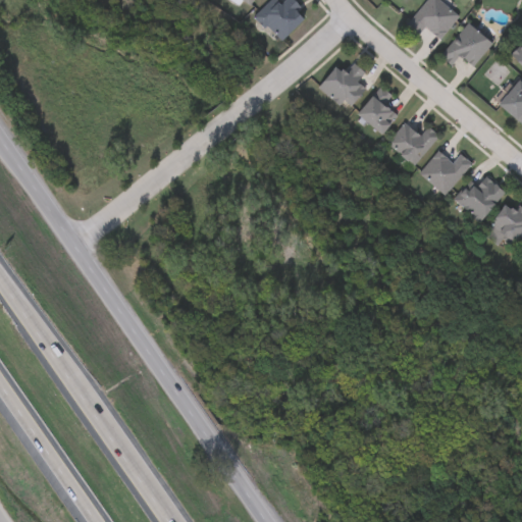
[(239,0),(251,8),(256,0),(239,0)]
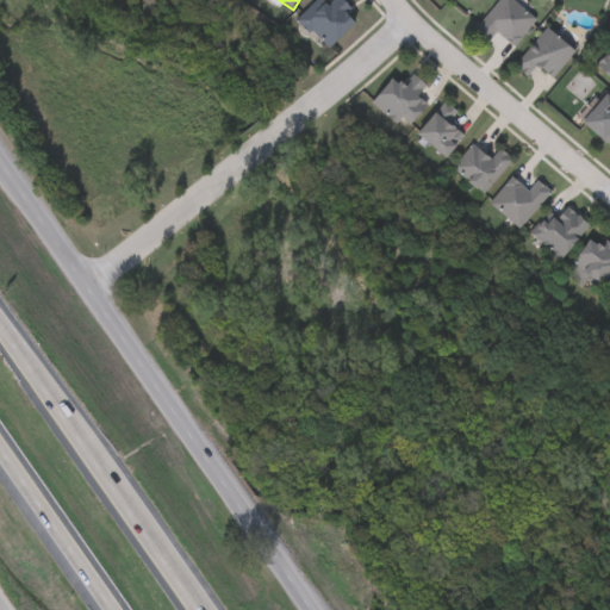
[(330,0),(337,0),(359,20),(328,51),(298,20),(317,0),(323,0),(327,4),(330,0)]
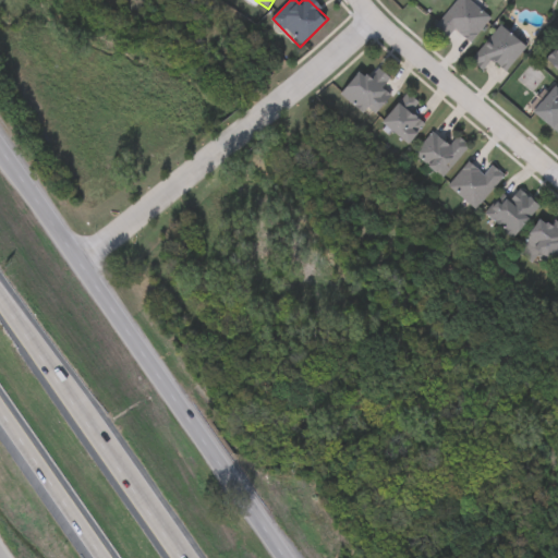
[(470,43),(455,31),(446,40),(433,29),(457,0),(468,0),(490,19),(470,43)]
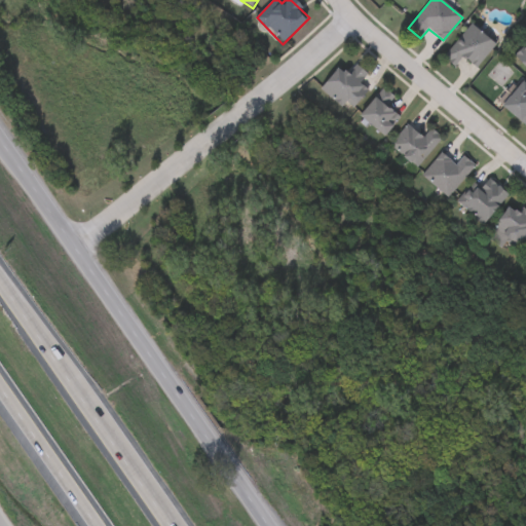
[(478,69),(462,57),(454,67),(444,59),(470,24),(496,44),(478,69)]
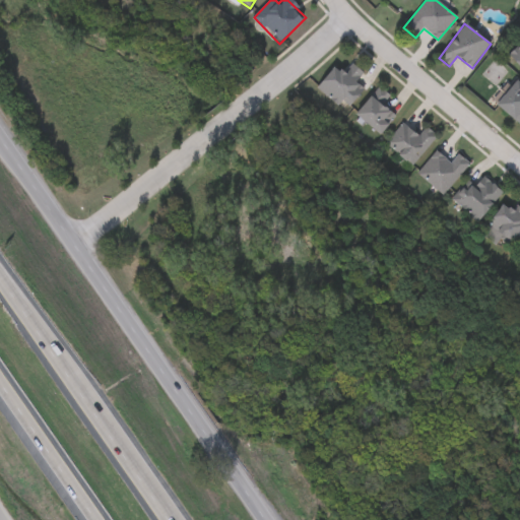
[(519,68),(509,57),(519,46),(519,68)]
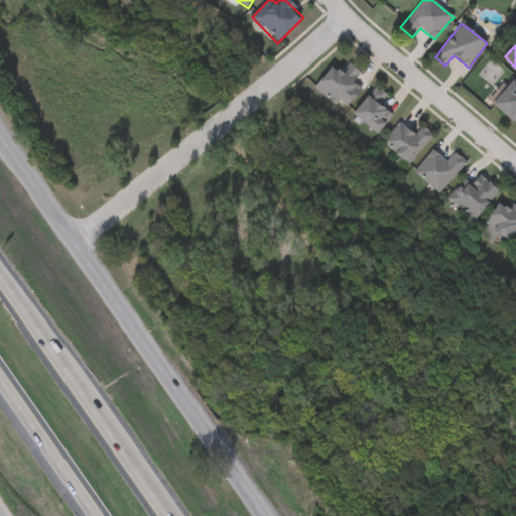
[(314,87),(333,67),(339,73),(348,62),(361,75),(354,83),(361,90),(342,111),(314,87)]
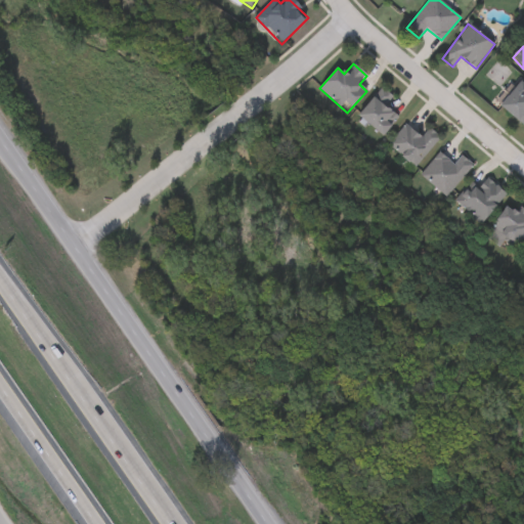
[(523,126),(499,106),(521,82),(523,84),(523,126)]
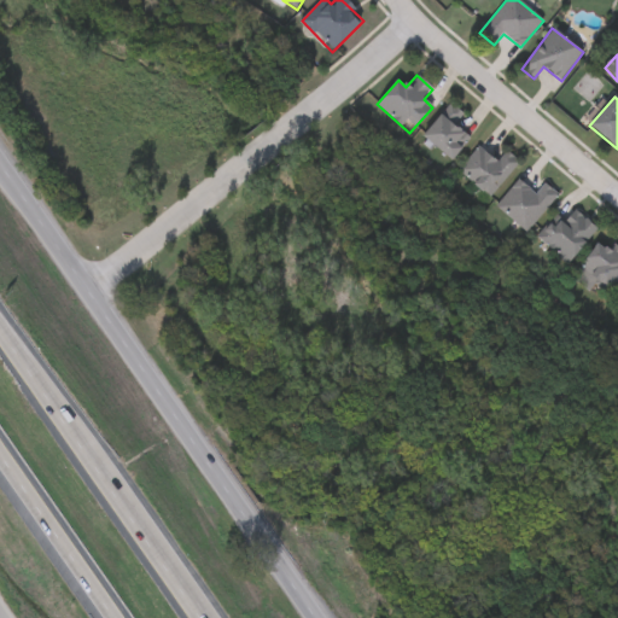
[(450,161),(423,135),(443,115),(470,140),(450,161)]
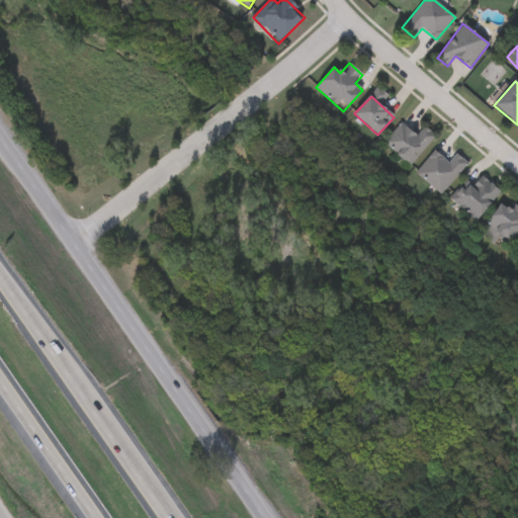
[(424,126),(436,137),(410,166),(383,144),(402,123),(416,136),(424,126)]
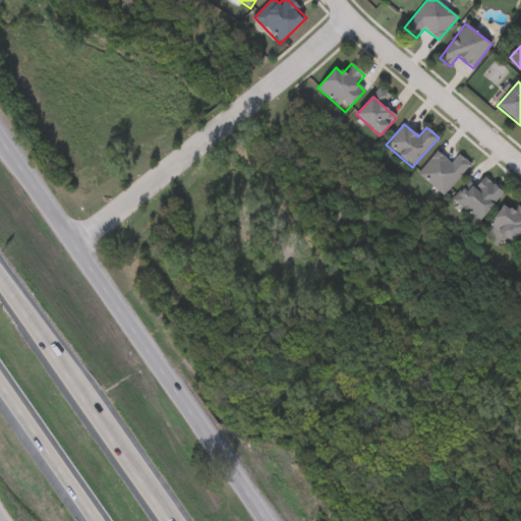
[(459,155),(470,164),(444,196),(417,175),(437,152),(451,164),(459,155)]
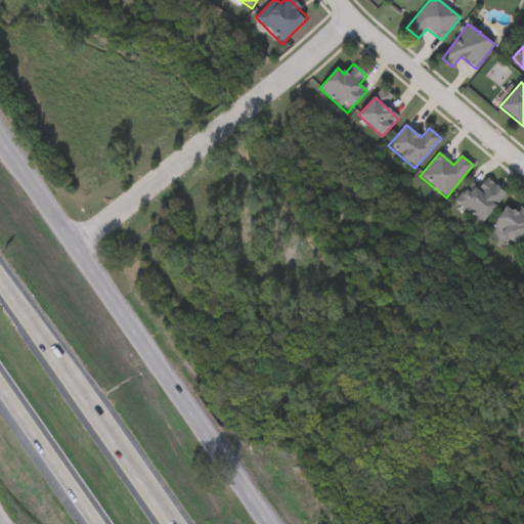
[(481,225),(455,204),(481,174),(507,195),(481,225)]
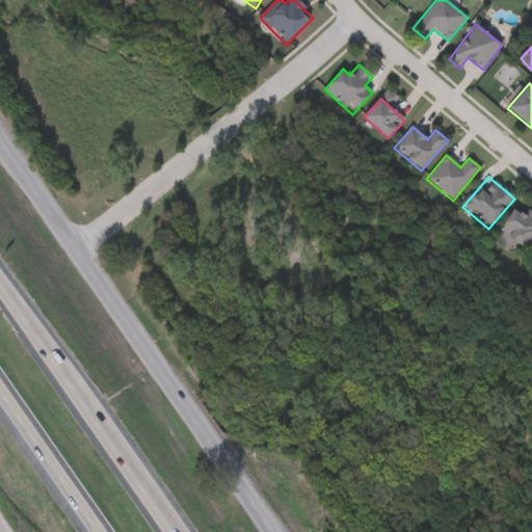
[(531,214),(531,244),(524,255),(498,232),(521,205),(531,214)]
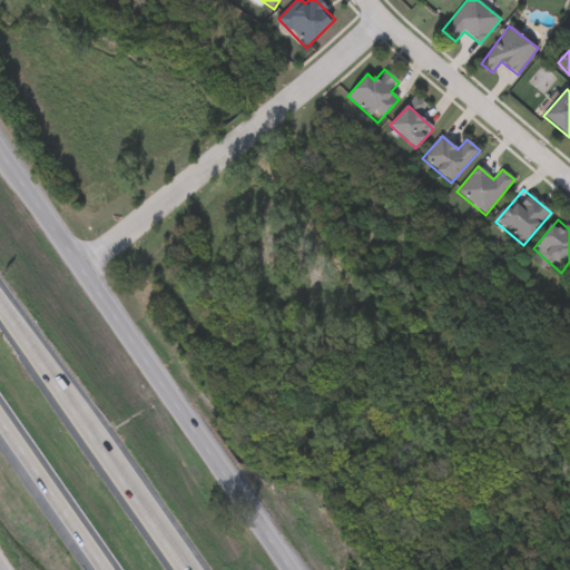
All buildings are outlined.
